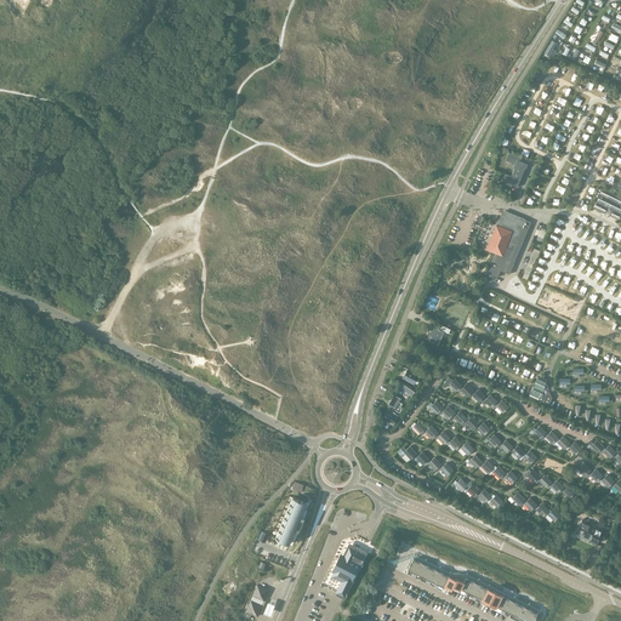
[(525,169),(528,164),(519,161),(520,158),(508,153),(506,160),(516,165),(511,177),(506,175),(503,181),(516,186),(518,180),(519,181),(525,167),(525,169)]
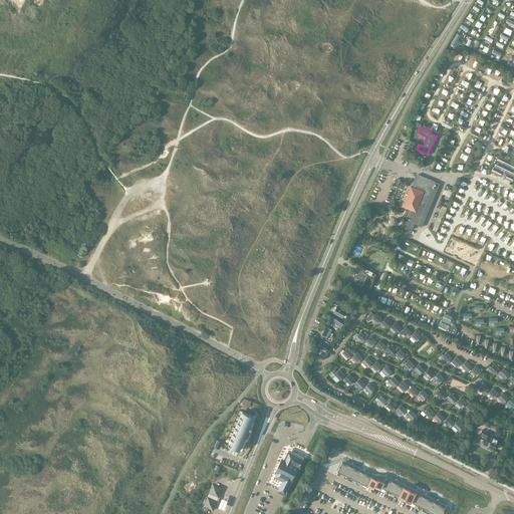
[(506,173),(504,178),(511,182),(513,176),(513,164),(495,155),(492,163),(495,164),(491,172),(501,177),(504,172),(506,173)]
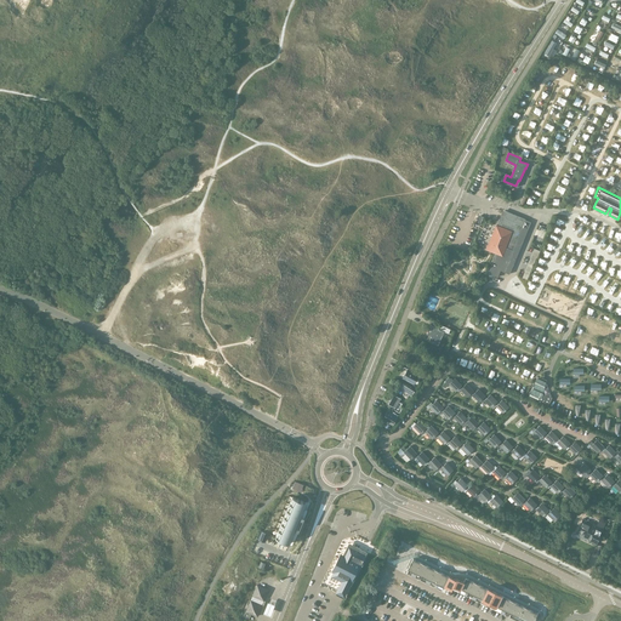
[(490,267),(486,273),(497,277),(500,271),(510,274),(530,222),(525,220),(505,211),(502,216),(503,217),(505,218),(501,228),(496,226),(493,234),(490,233),(490,235),(491,237),(486,250),(495,254),(490,267)]
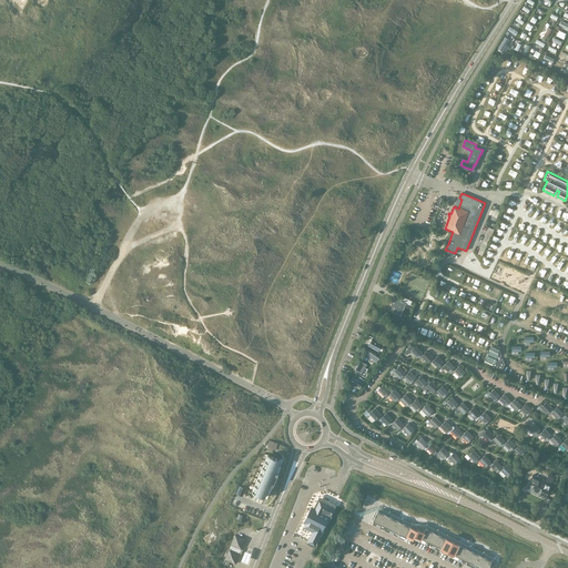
[(478,254),(476,261),(494,270),(497,263),(478,254)]
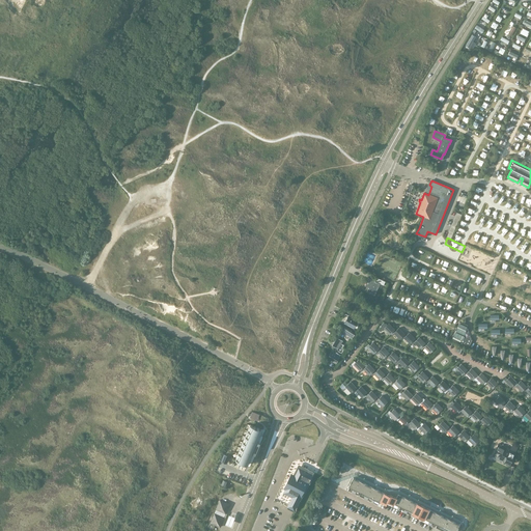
[(380,283),(384,285),(385,281),(378,278),(376,281),(368,278),(365,285),(368,287),(366,291),(374,296),(380,283)]
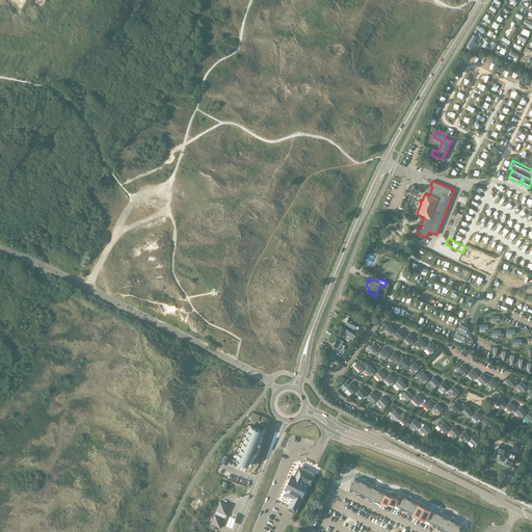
[(349,316),(345,323),(354,328),(358,321),(360,322),(358,324),(362,326),(364,324),(365,324),(366,321),(356,316),(354,319),(349,316)]
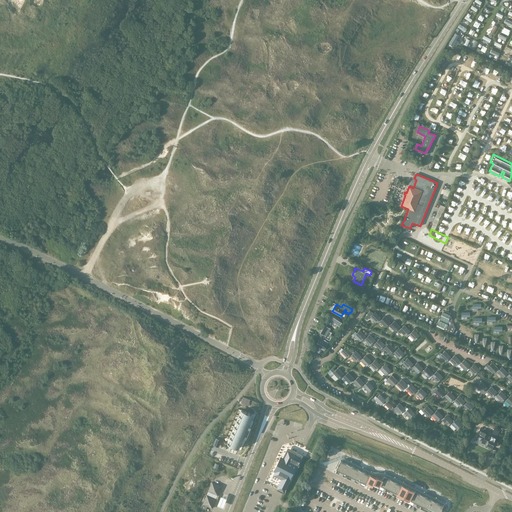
[(368,314),(365,317),(367,320),(370,317),(376,322),(378,320),(380,318),(375,312),(373,314),(370,311),(367,314),(368,314)]
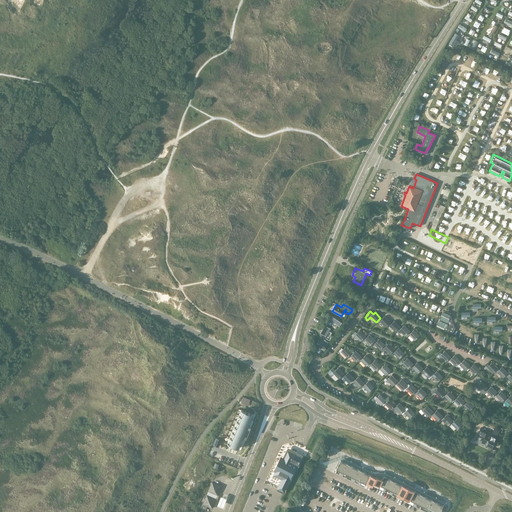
[(447,333),(446,334),(451,336),(455,328),(454,327),(454,326),(453,325),(453,323),(449,325),(448,321),(450,319),(449,318),(451,314),(445,311),(444,311),(443,311),(441,314),(441,313),(438,318),(439,319),(437,323),(437,322),(435,325),(436,326),(435,328),(447,333)]
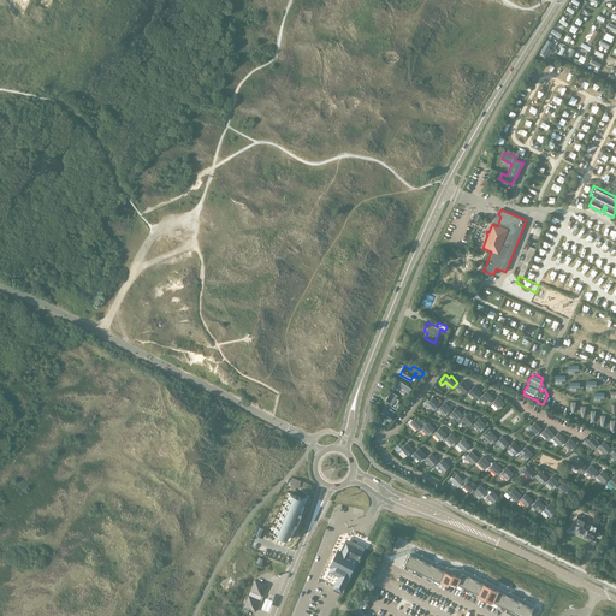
[(400,379),(397,385),(403,389),(402,391),(407,394),(412,386),(409,385),(402,380),(400,379)]
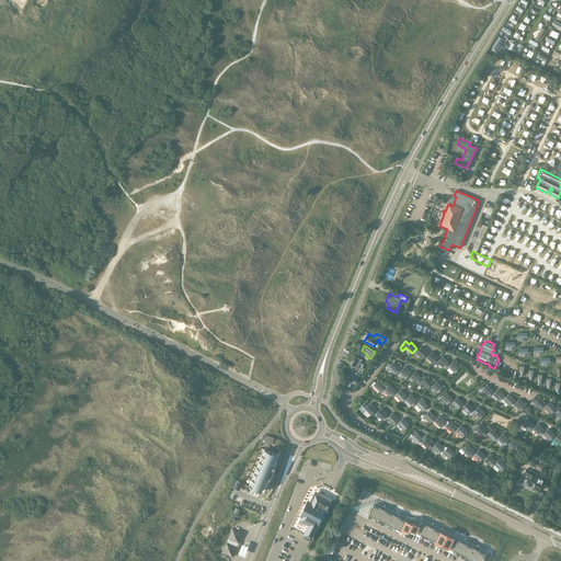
[(419,350),(416,348),(414,351),(422,358),(425,355),(427,353),(422,346),(419,350)]
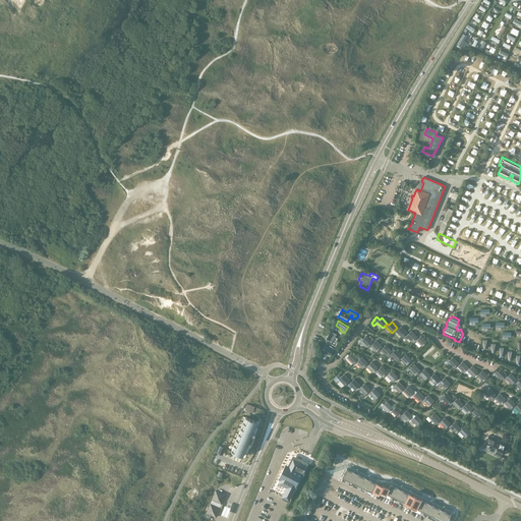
[(399,330),(397,328),(395,330),(402,338),(405,335),(407,333),(402,327),(399,330)]
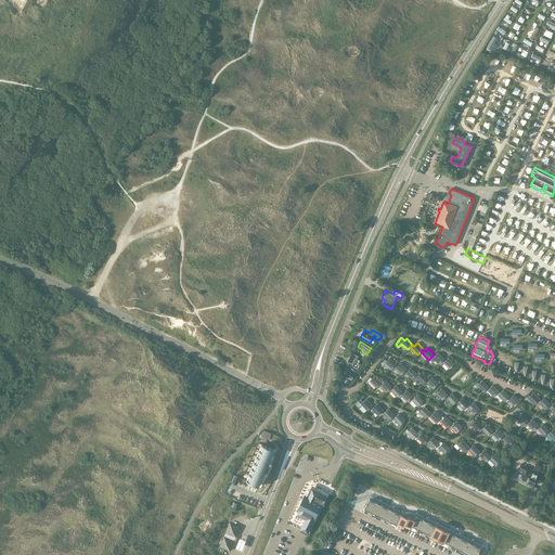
[(358,357),(351,353),(347,361),(353,364),(358,357)]
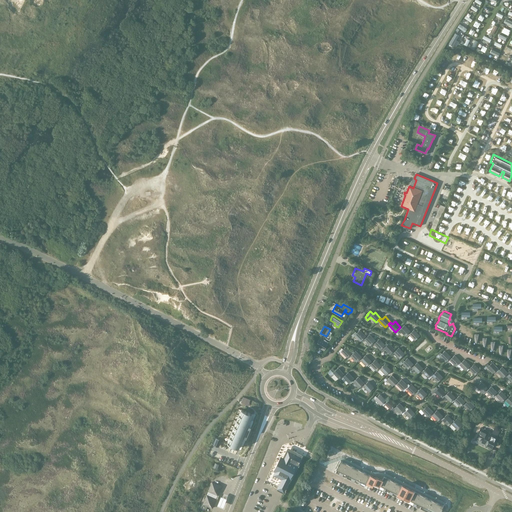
[(400,327),(398,329),(405,336),(407,333),(410,331),(404,326),(401,328),(400,327)]
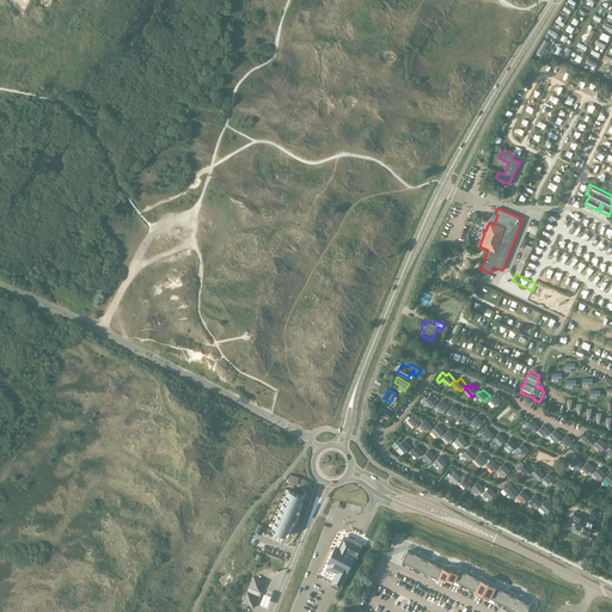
[(430,408),(434,404),(436,402),(430,395),(427,398),(424,397),(422,399),(430,408)]
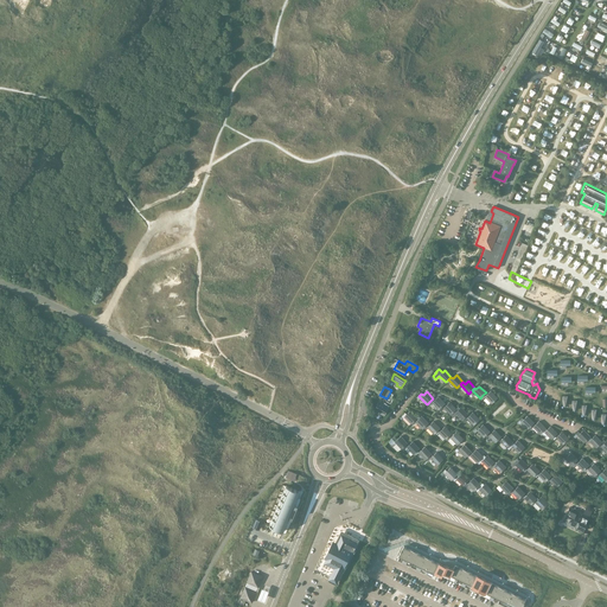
[(487,395),(486,393),(483,395),(491,404),(498,398),(491,391),(487,395)]
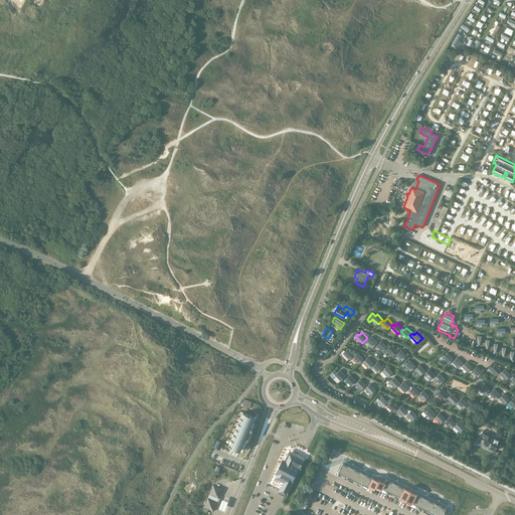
[(372,347),(375,345),(377,343),(371,337),(368,340),(367,338),(365,340),(372,347)]
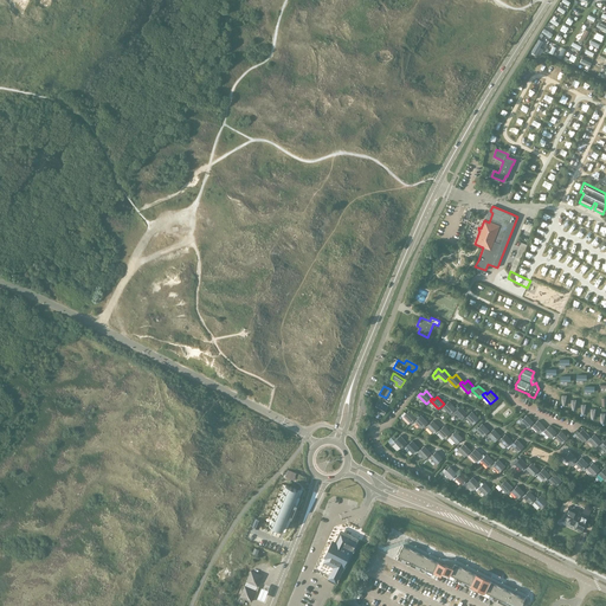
[(384,414),(387,406),(388,405),(386,403),(385,405),(378,401),(374,408),(384,414)]
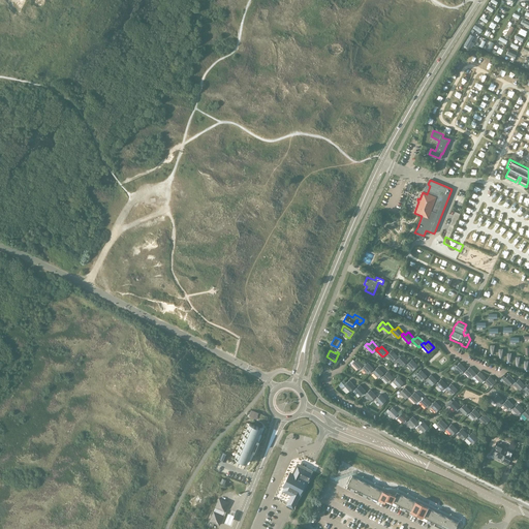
[(387,352),(385,354),(393,362),(398,356),(392,350),(389,353),(387,352)]
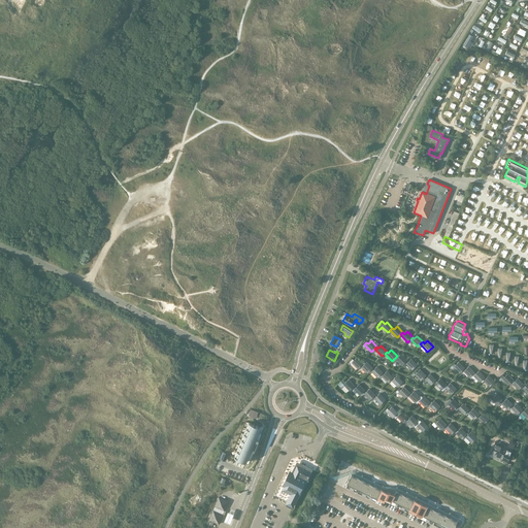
[(397,356),(392,361),(393,362),(396,359),(402,365),(404,363),(406,361),(407,360),(401,355),(398,358),(397,356)]
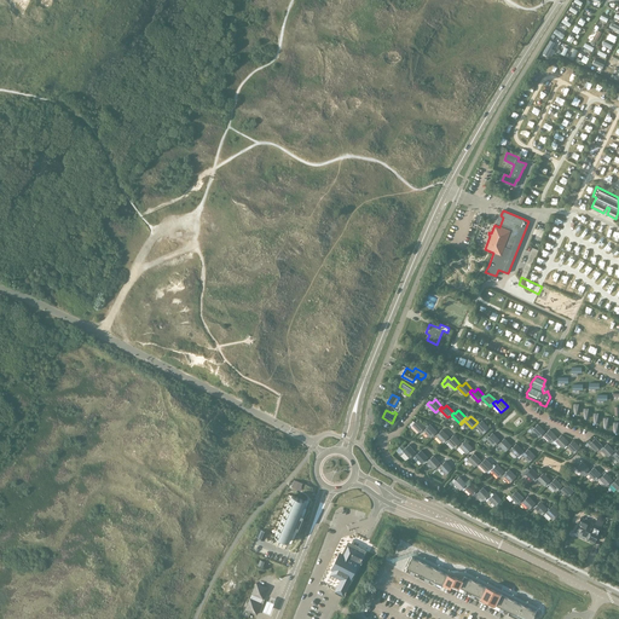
[(412,424),(420,432),(423,429),(426,427),(426,426),(418,420),(415,423),(414,421),(409,424),(406,427),(409,428),(412,424)]
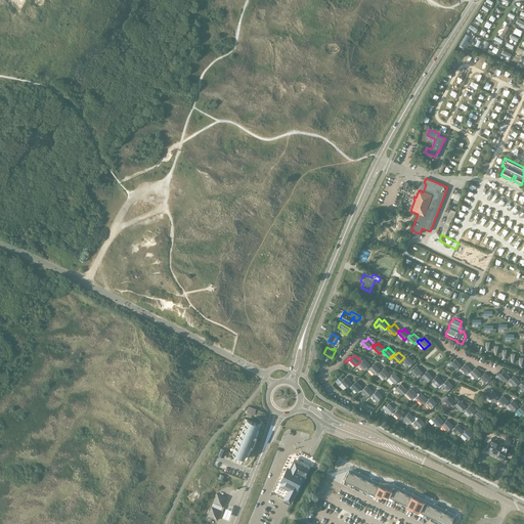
[(408,356),(405,359),(403,358),(401,360),(408,367),(413,362),(408,356)]
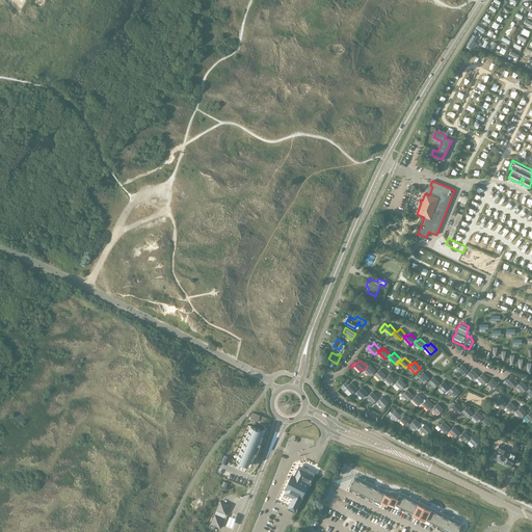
[(367,368),(366,367),(364,369),(370,376),(373,373),(375,371),(370,365),(367,368)]
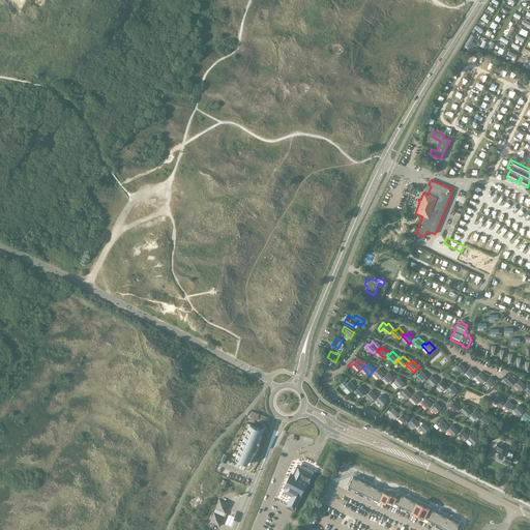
[(461,375),(464,372),(466,370),(461,363),(458,366),(455,364),(451,370),(452,371),(454,369),(461,375)]
